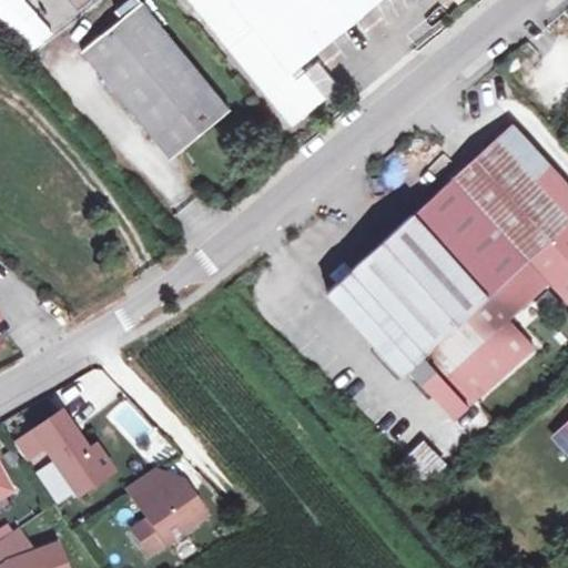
[(131,0),(115,12),(121,19),(141,2),(139,0),(131,0)]
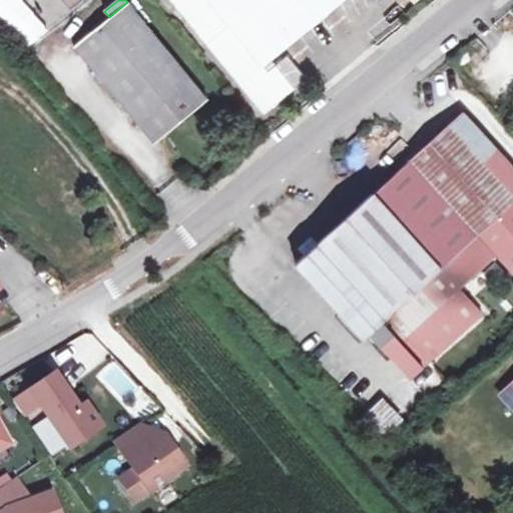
[(263,64),(207,0),(170,0),(265,112),(295,87),(276,64),(268,70),(263,64)]
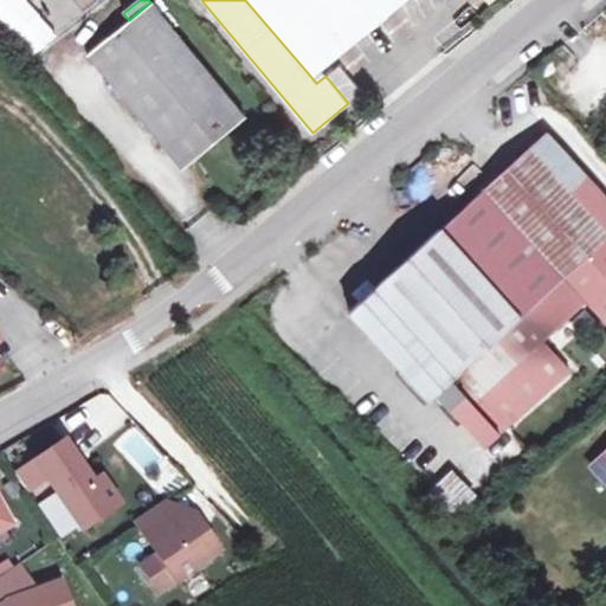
[(245,0),(310,76),(320,68),(399,0),(245,0)]
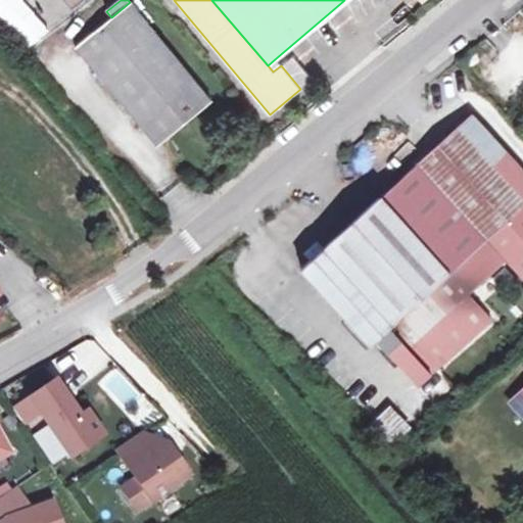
[(211,101),(130,2),(111,17),(76,47),(141,126),(152,116),(168,136),(211,101)]
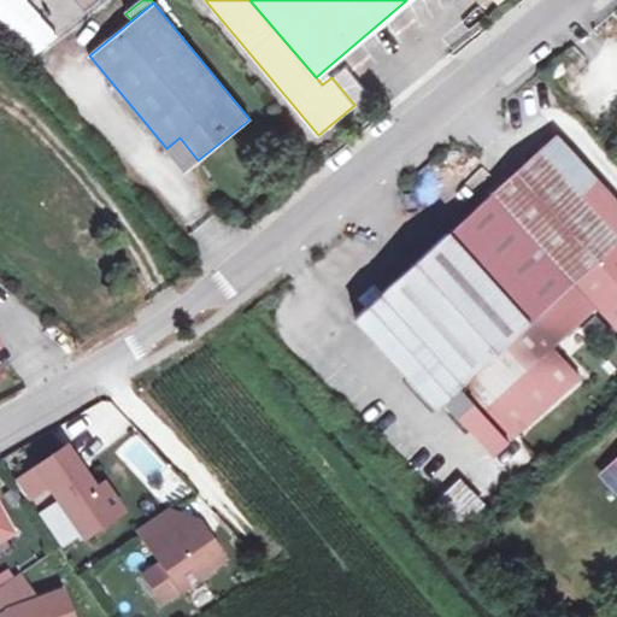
[(325,69),(316,77),(322,84),(331,77),(325,69)]
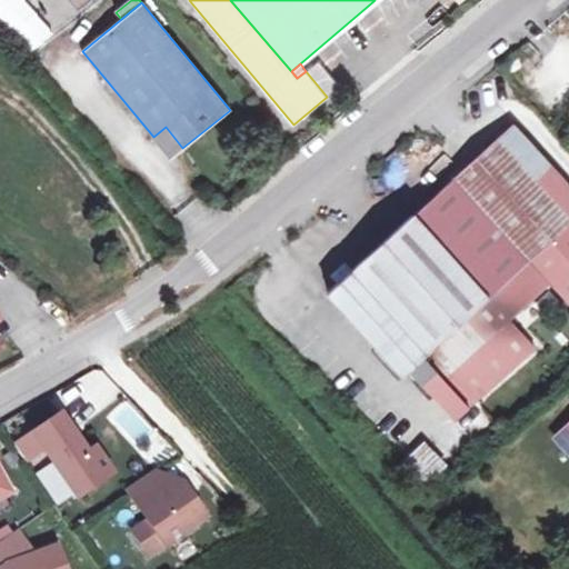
[(568,183),(513,123),(455,176),(435,195),(530,300),(550,281),(568,303),(568,183)]
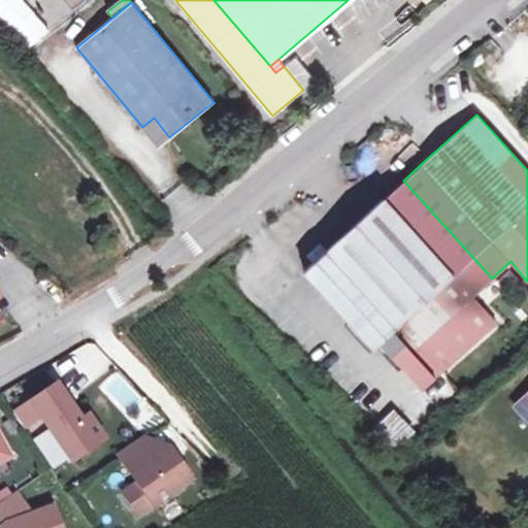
[(472,295),(492,278),(403,180),(365,215),(325,251),(311,263),(303,271),(420,389),(496,321),(472,295)]
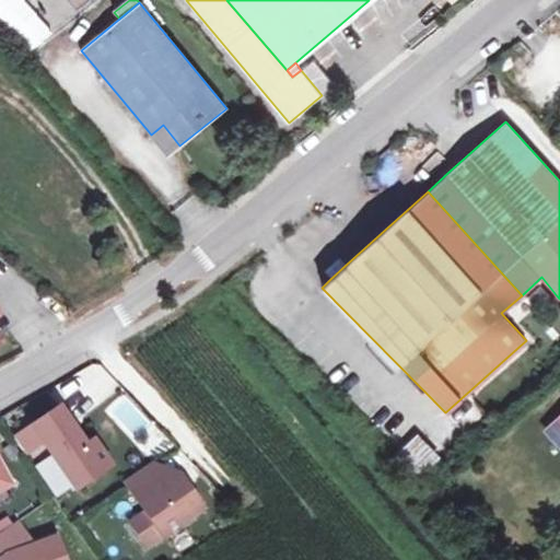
[(323,270),(330,279),(345,266),(338,257),(323,270)]
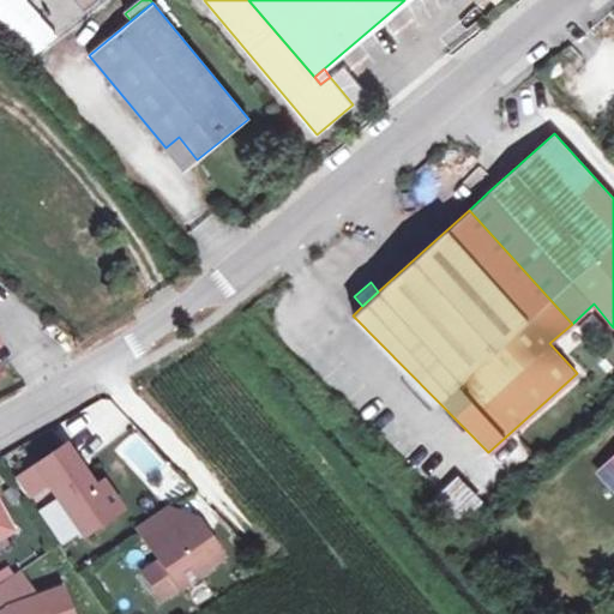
[(106,397),(59,435),(83,464),(130,426),(106,397)]
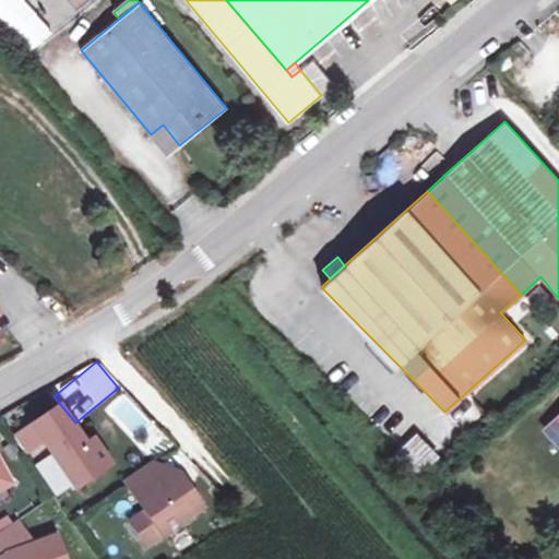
[(58,402),(12,432),(22,449),(40,436),(72,484),(107,461),(91,436),(84,441),(58,402)]
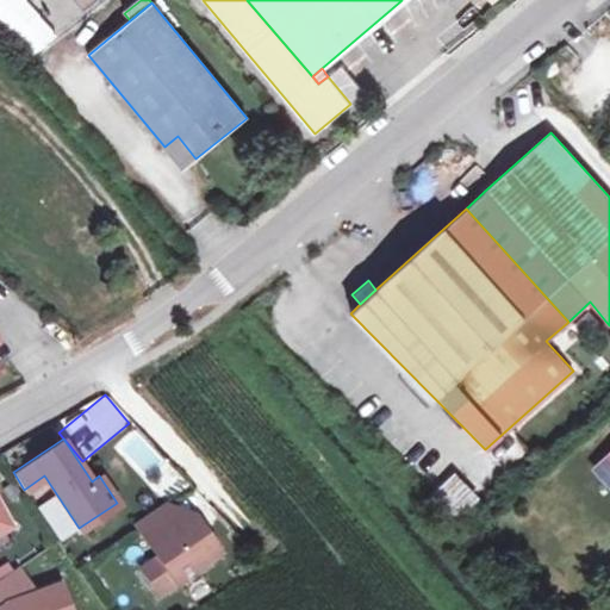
[(609,455),(597,467),(609,481),(609,455)]
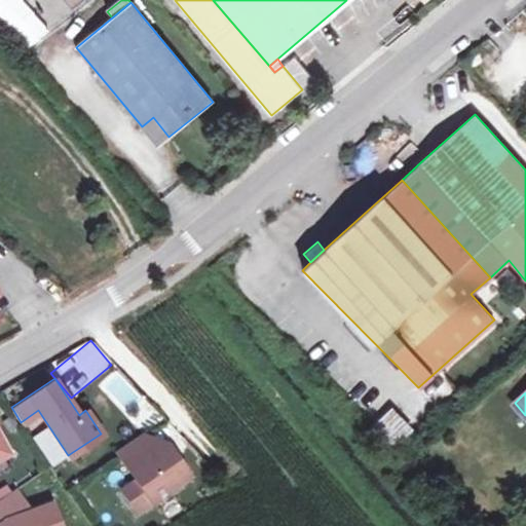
[(399,439),(406,416),(384,409),(377,430),(399,439)]
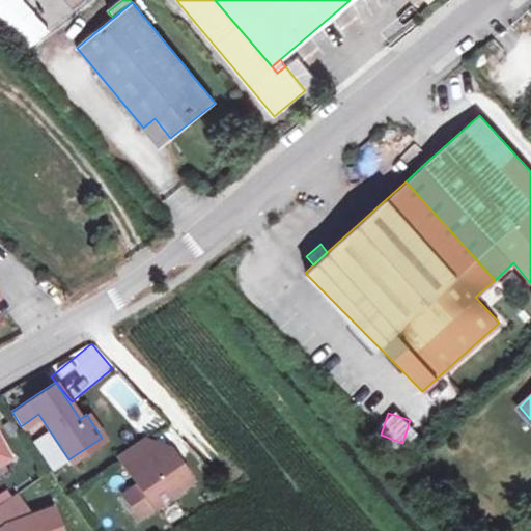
[(143,440),(118,456),(136,483),(149,504),(187,479),(166,449),(155,457),(143,440)]
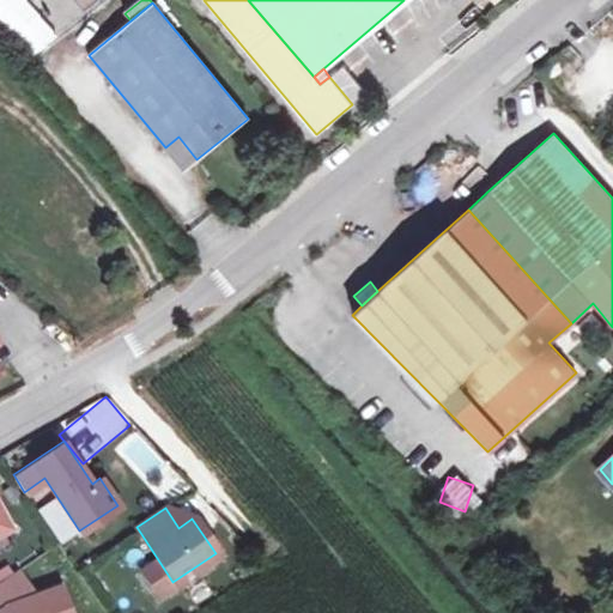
[(173,582),(157,558),(140,570),(156,593),(173,582)]
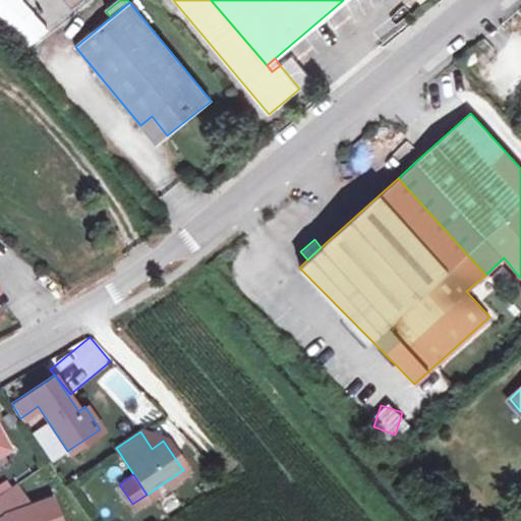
[(14,485),(0,495),(0,520),(58,520),(52,501),(30,508),(14,485)]
